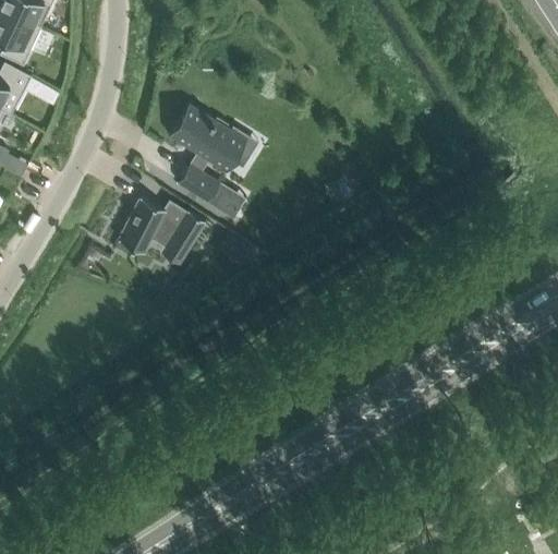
[(0,0),(0,9),(40,28),(41,27),(34,24),(44,2),(51,7),(53,0),(0,0)]
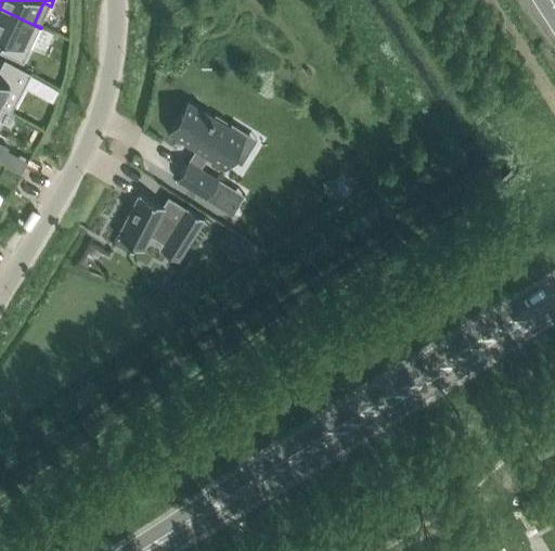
[(0,9),(0,38),(7,41),(0,53),(0,54),(24,65),(40,28),(0,9)]
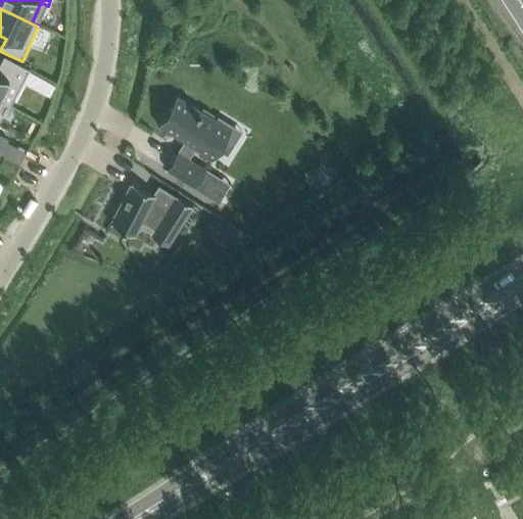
[(0,103),(4,106),(5,105),(0,102),(0,96),(8,82),(20,88),(30,72),(5,58),(0,66),(0,103)]
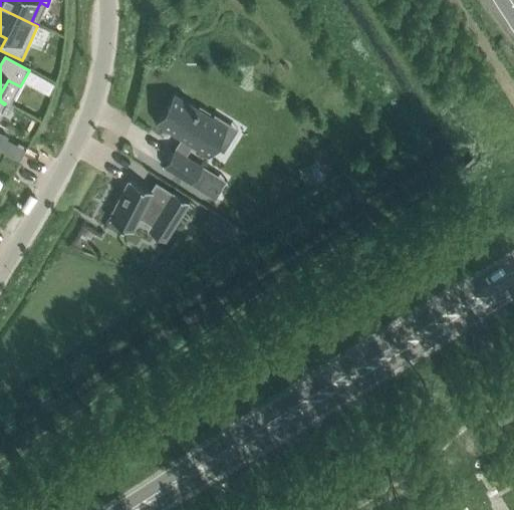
[(164,170),(192,187),(203,169),(186,158),(192,149),(209,160),(216,149),(215,149),(227,130),(214,121),(215,120),(210,117),(211,115),(200,109),(199,110),(175,95),(155,125),(182,143),(176,152),(175,151),(164,170)]
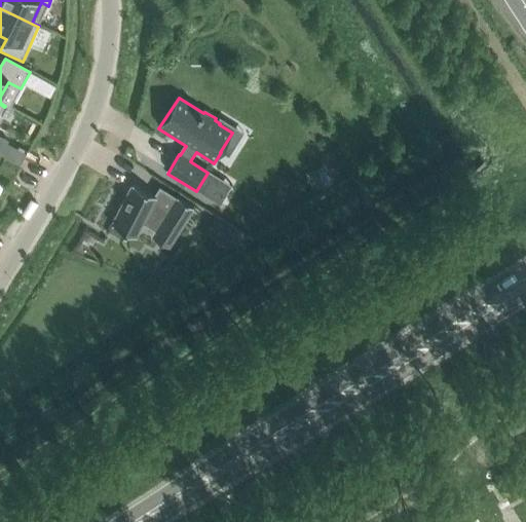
[(143,224),(157,233),(161,226),(177,236),(194,210),(178,198),(177,199),(159,189),(154,197),(133,186),(111,227),(123,233),(122,234),(132,239),(133,237),(136,239),(143,224)]
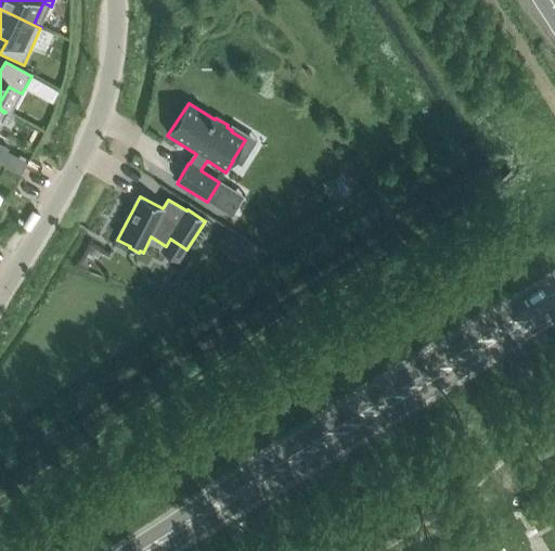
[(227,234),(219,247),(230,254),(227,258),(237,266),(241,260),(245,264),(253,251),(227,234)]
